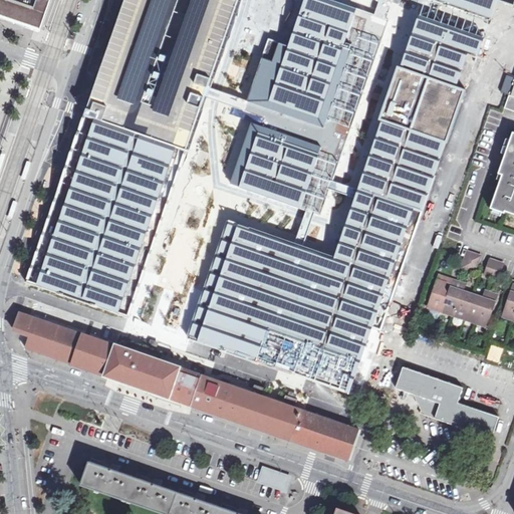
[(0,0),(0,10),(4,12),(38,23),(45,0),(0,0)]
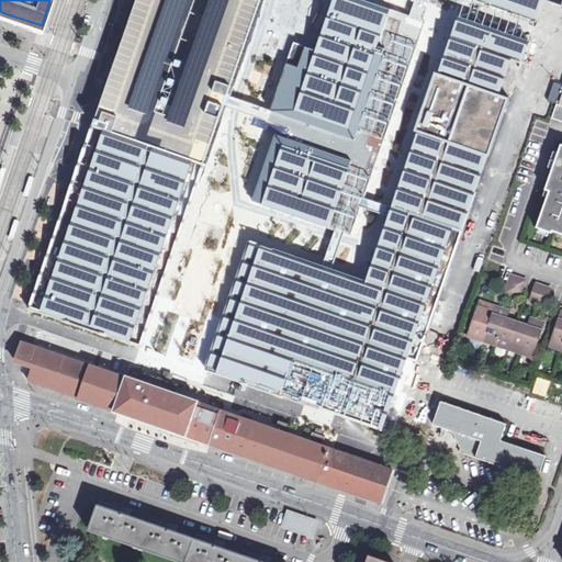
[(134,0),(101,94),(89,130),(26,308),(41,313),(81,327),(131,345),(142,348),(156,307),(204,169),(227,101),(262,0),(134,0)]
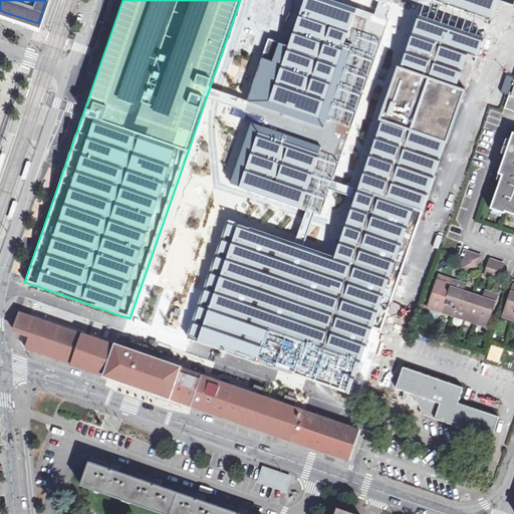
[(357,9),(331,0),(304,0),(289,46),(280,43),(269,39),(262,58),(247,101),(246,105),(244,110),(266,118),(265,122),(263,126),(252,122),(231,184),(240,187),(301,208),(310,211),(320,214),(330,185),(388,19),(381,17),(374,15),(357,9)]
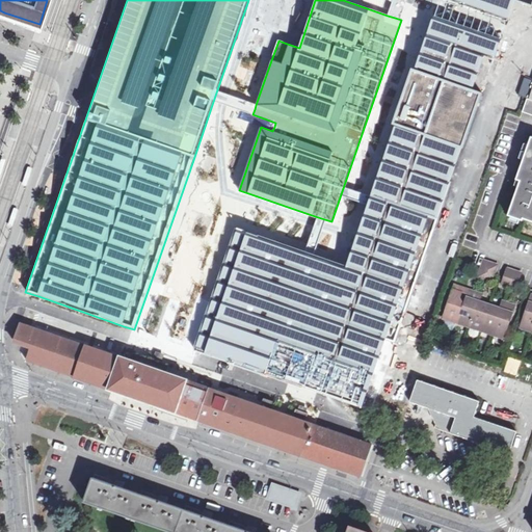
[(531,0),(447,0),(493,16),(510,22),(517,1),(531,5),(531,0)]
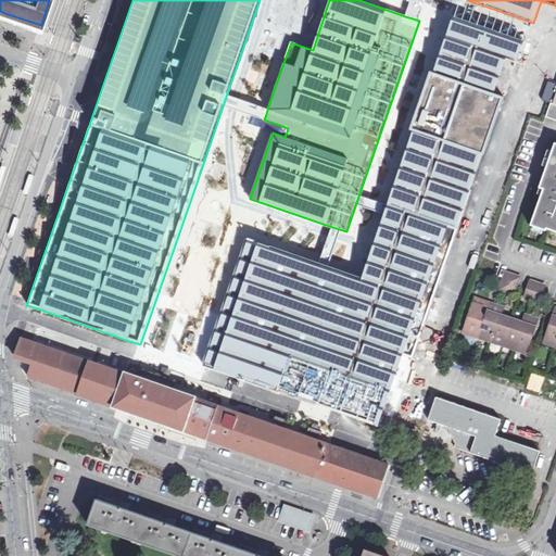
[(218,326),(204,367),(214,370),(294,397),(380,427),(404,356),(415,361),(459,231),(464,218),(485,155),(505,96),(498,93),(509,60),(517,63),(525,40),(508,34),(453,15),(433,72),(413,131),(387,209),(363,278),(324,265),(257,242),(248,239),(218,326)]
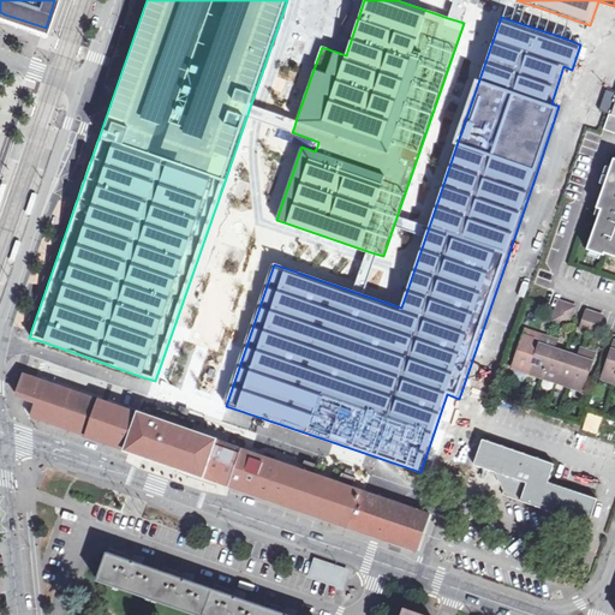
[(601,108),(611,112),(614,112),(614,89),(608,87),(601,108)]
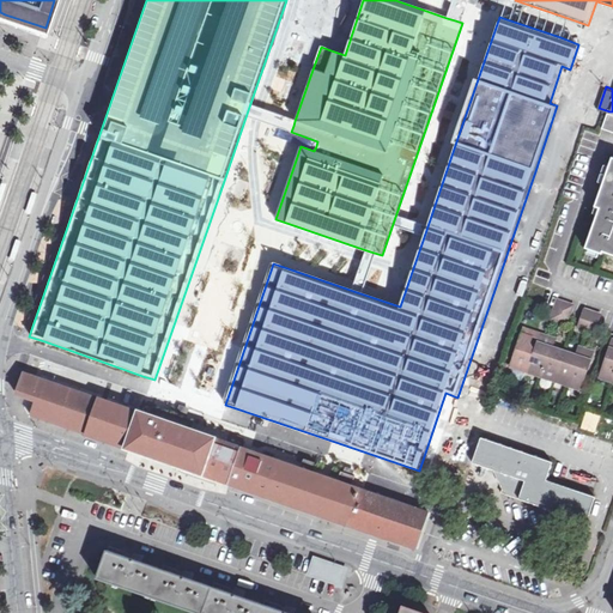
[(605,250),(612,252),(612,157),(596,205),(601,206),(588,247),(604,252),(605,250)]
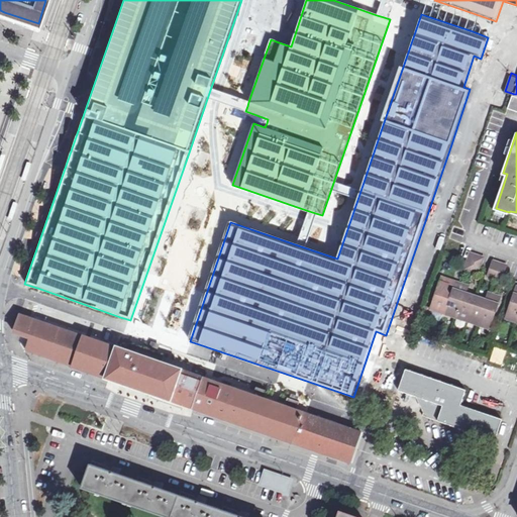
[(32,164),(28,163),(22,181),(26,182),(32,164)]
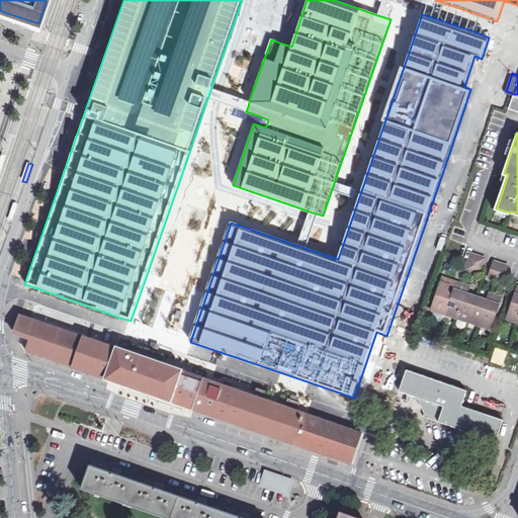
[(19,204),(15,202),(9,219),(13,221),(19,204)]
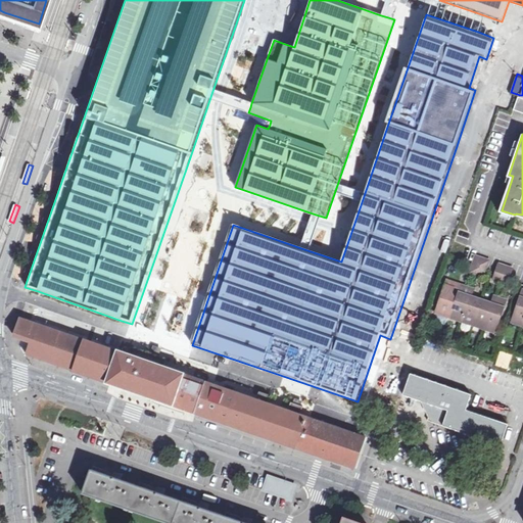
[(488,262),(476,256),(470,272),(483,277),(488,262)]
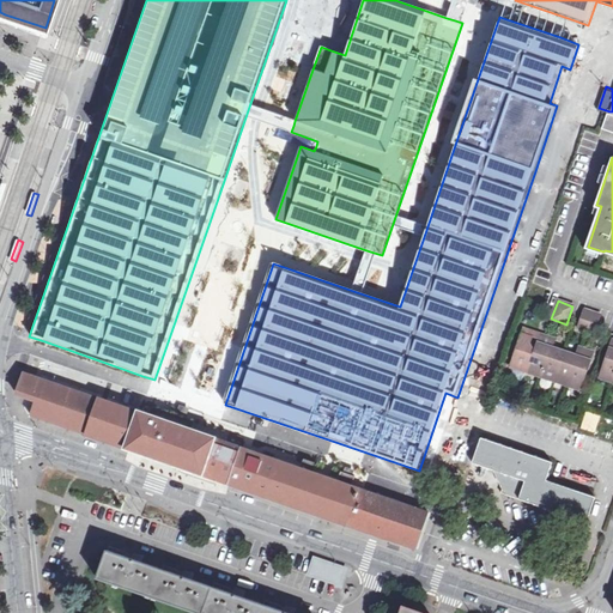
[(601,315),(586,309),(578,327),(594,333),(601,315)]
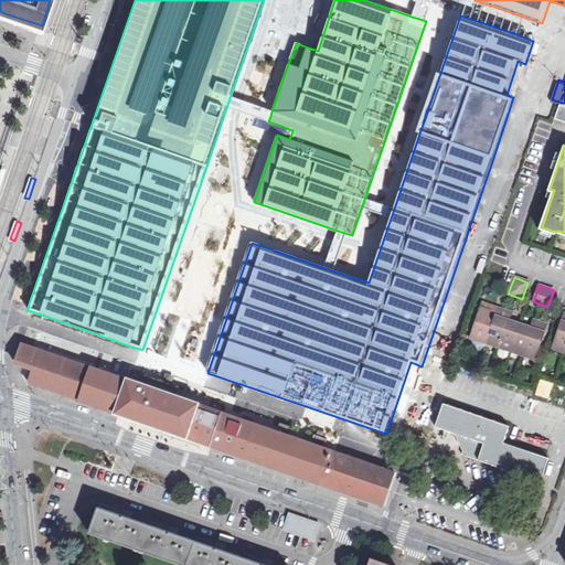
[(514,311),(502,307),(497,321),(494,320),(491,315),(493,309),(484,306),(475,336),(490,341),(537,358),(550,323),(536,319),(534,327),(512,319),(514,311)]
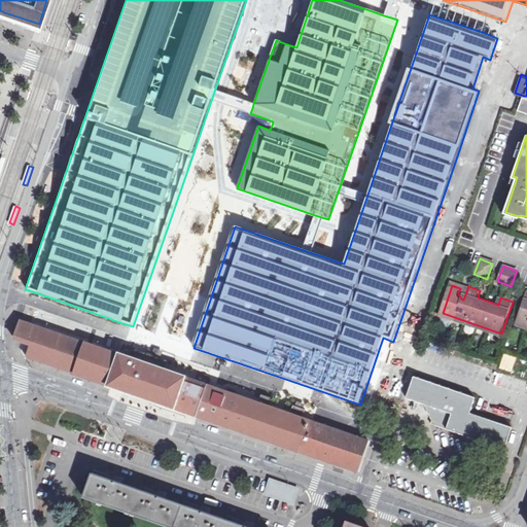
[(526,294),(517,322),(526,325),(526,294)]
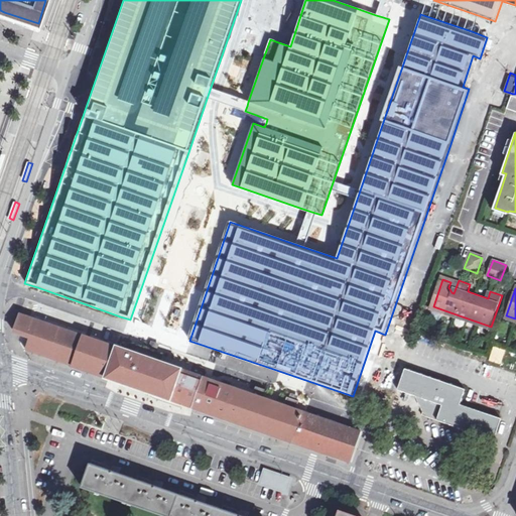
[(78,333),(21,312),(14,332),(16,332),(31,338),(27,350),(28,350),(68,364),(104,376),(137,388),(169,399),(221,416),(265,431),(353,462),(363,430),(361,429),(299,409),(301,401),(295,399),(289,397),(287,405),(275,401),(231,386),(208,378),(180,368),(163,362),(166,355),(153,350),(133,344),(130,351),(113,345),(78,333)]
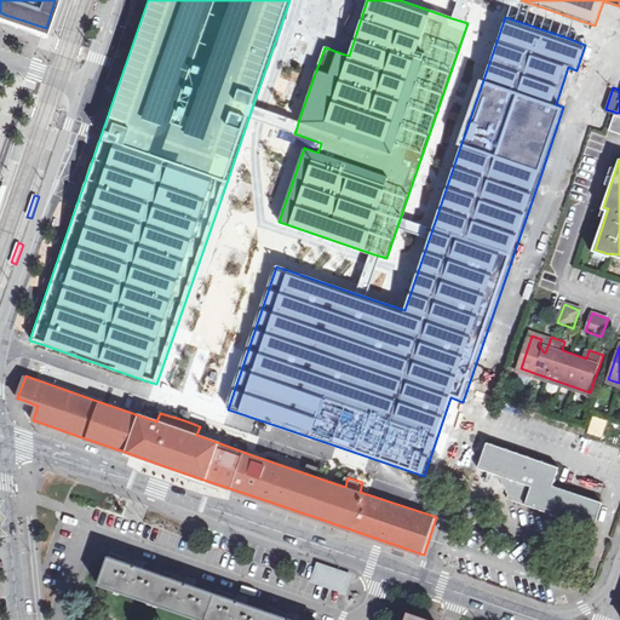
[(597,530),(604,505),(556,491),(562,469),(487,447),(480,472),(510,482),(503,504),(597,530)]
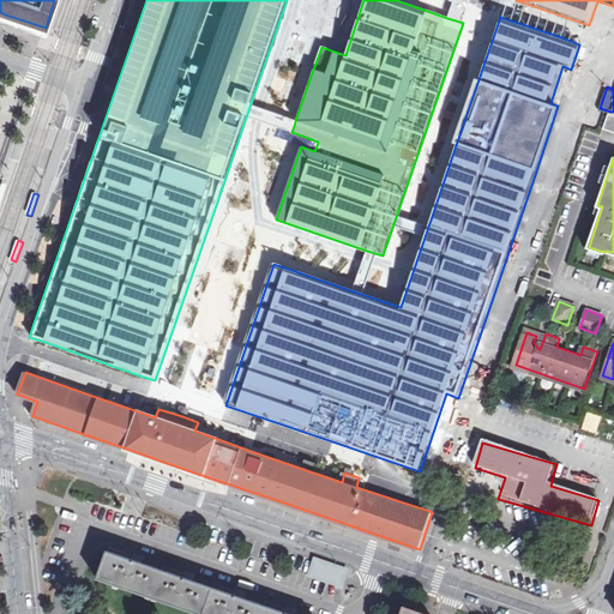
[(106,578),(106,582),(197,613),(293,613),(294,611),(286,608),(284,612),(241,597),(244,594),(234,590),(233,595),(191,579),(192,576),(182,572),(181,577),(139,563),(142,558),(133,555),(131,559),(121,555),(114,553),(106,578)]
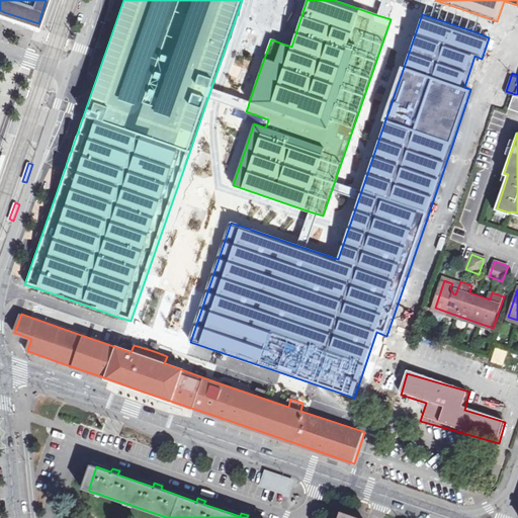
[(266,471),(261,484),(286,495),(292,482),(266,471)]
